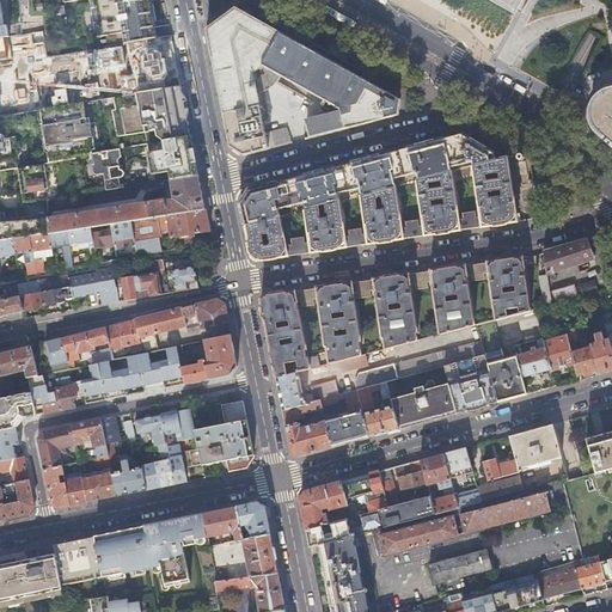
[(0,0),(0,38),(19,36),(18,0),(0,0)]
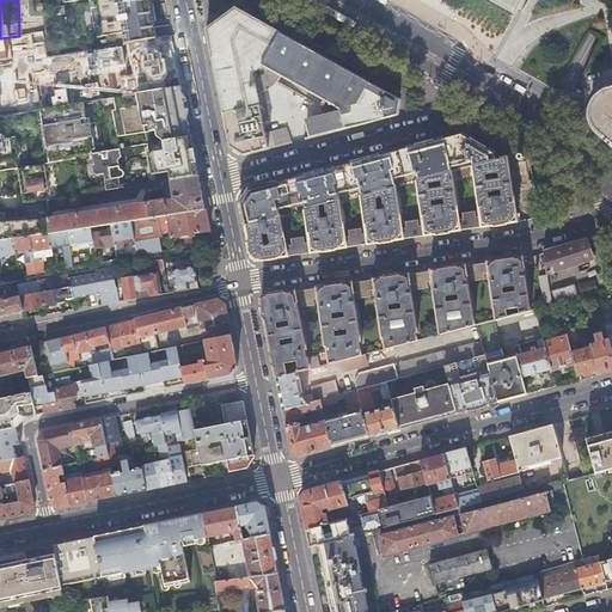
[(86,0),(93,38),(106,36),(109,47),(128,44),(140,42),(154,40),(152,28),(154,28),(152,17),(150,0),(86,0)]
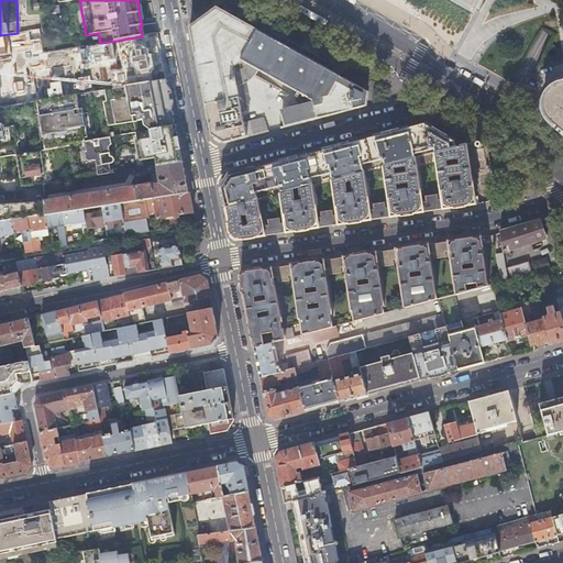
[(456,0),(472,9),(476,0),(456,0)]
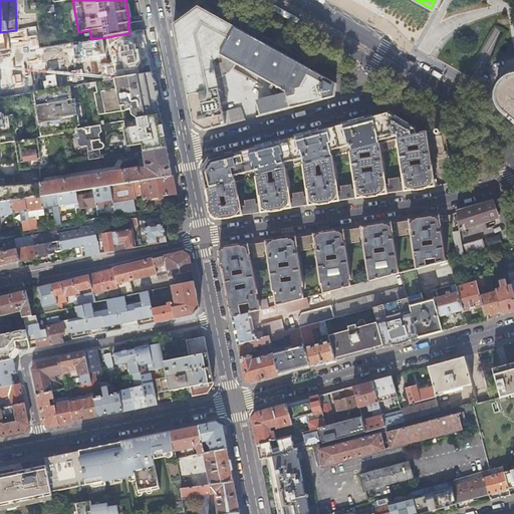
[(204,133),(225,126),(244,121),(240,107),(222,112),(212,62),(221,56),(285,92),(286,97),(258,105),(257,106),(256,107),(259,117),(260,117),(333,97),(335,85),(261,43),(244,33),(197,8),(172,26),(192,124),(204,133)]
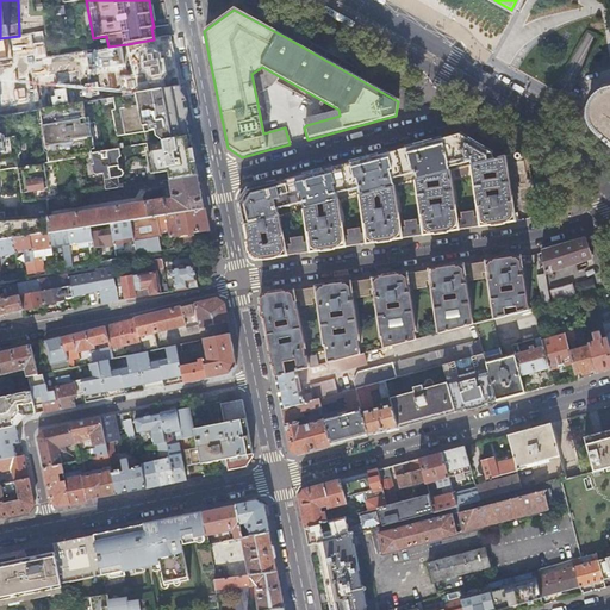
[(0,81),(143,58),(139,42),(128,44),(109,47),(69,54),(44,57),(2,64),(0,64),(0,81)]
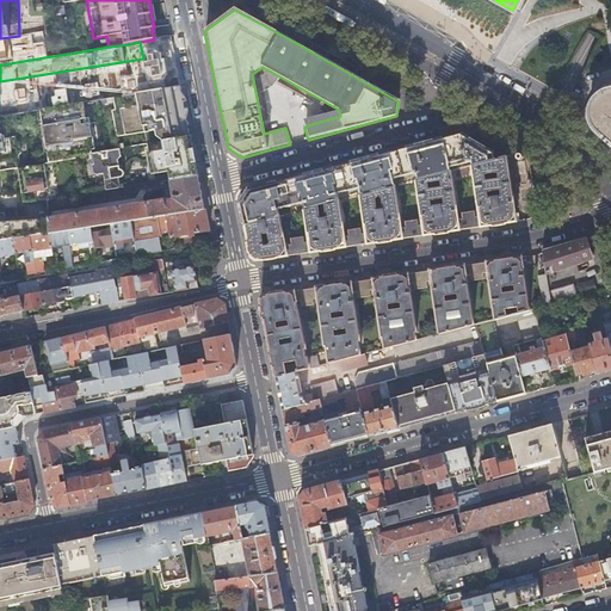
[(0,115),(17,112),(38,109),(81,102),(113,97),(141,92),(179,86),(185,85),(180,63),(179,60),(174,60),(167,61),(170,72),(0,98),(0,115)]
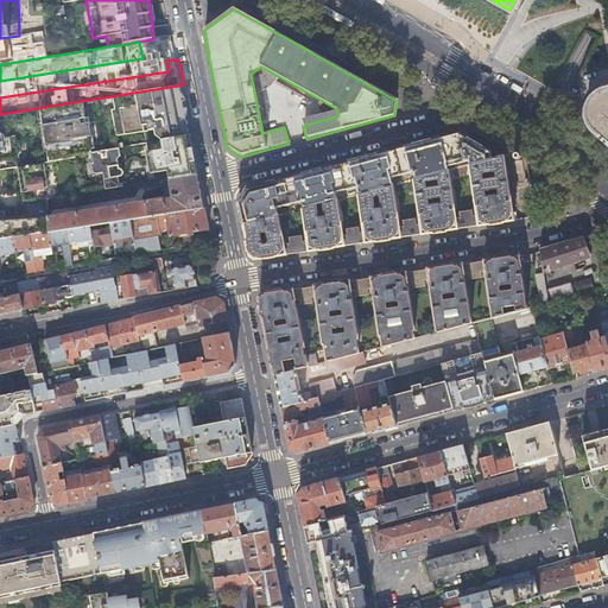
[(158,128),(159,134),(166,140),(189,137),(182,101),(178,86),(140,92),(145,124),(151,124),(152,128),(158,128)]
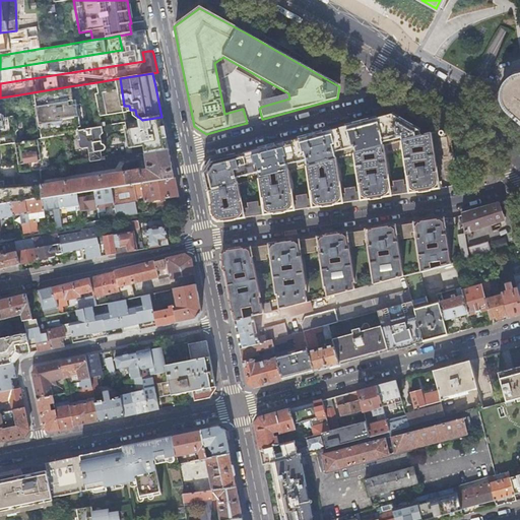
[(519,73),(516,75),(513,76),(511,77),(509,78),(508,79),(506,81),(504,83),(503,86),(502,89),(501,92),(502,100),(503,108),(519,123),(519,73)]
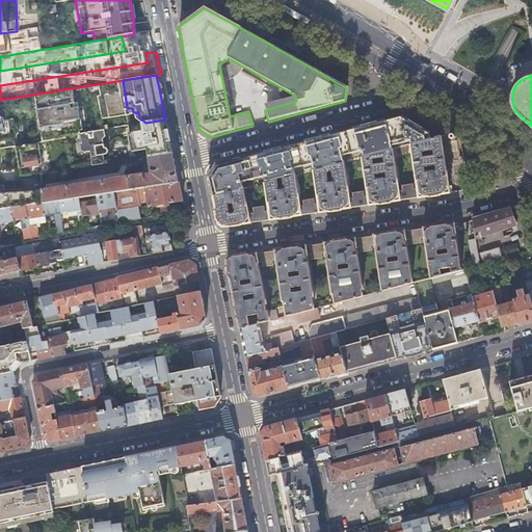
[(71,88),(33,95),(42,142),(64,138),(64,136),(74,134),(78,133),(76,121),(79,121),(77,108),(74,108),(71,88)]
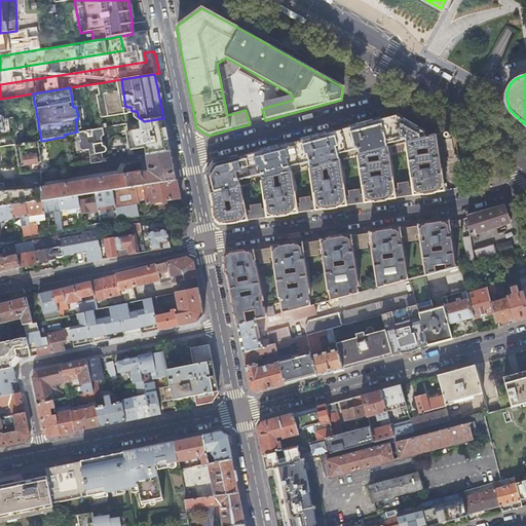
[(342,132),(347,152),(358,150),(359,155),(387,148),(386,144),(404,139),(406,143),(424,139),(423,134),(408,124),(396,117),(368,124),(342,132)]
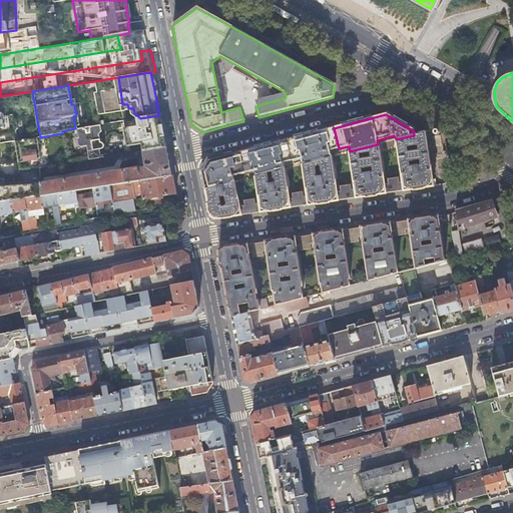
[(130,119),(122,121),(127,146),(128,146),(129,154),(142,151),(165,148),(161,126),(159,115),(140,118),(136,118),(130,119)]
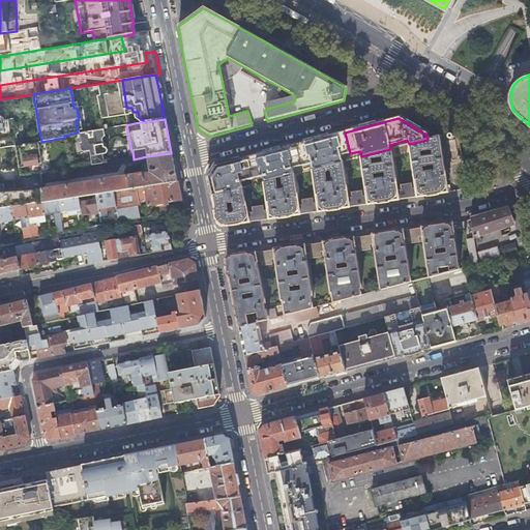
[(78,133),(74,134),(76,143),(78,142),(79,148),(79,149),(80,150),(81,151),(82,151),(83,152),(84,151),(89,151),(91,166),(108,163),(107,155),(105,156),(105,153),(106,152),(106,151),(106,149),(105,148),(105,147),(104,147),(102,147),(101,138),(104,135),(102,128),(78,133)]
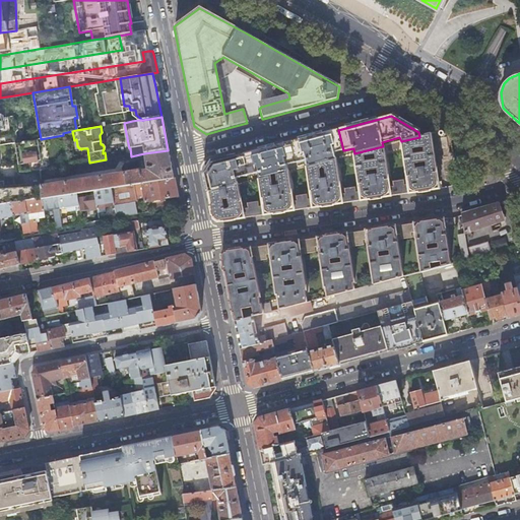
[(314,136),(290,143),(296,164),(304,161),(306,167),(335,158),(334,153),(343,150),(338,130),(314,136)]
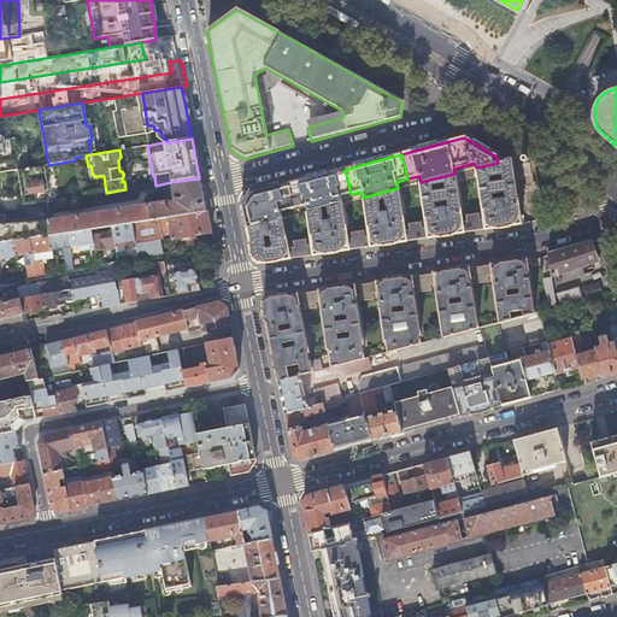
[(281,219),(247,229),(248,238),(252,257),(257,260),(260,264),(281,260),(301,257),(360,248),(417,239),(475,230),(476,230),(521,223),(510,158),(501,160),(503,162),(498,163),(476,168),(483,219),(480,219),(479,215),(466,216),(466,222),(463,222),(454,174),(421,182),(419,183),(425,228),(422,229),(421,223),(409,224),(409,230),(404,231),(398,188),(363,198),(369,236),(364,238),(363,231),(351,234),(352,239),(347,240),(341,204),(306,213),(311,236),(313,245),(306,246),(305,240),(293,242),(294,248),(287,248),(281,219)]
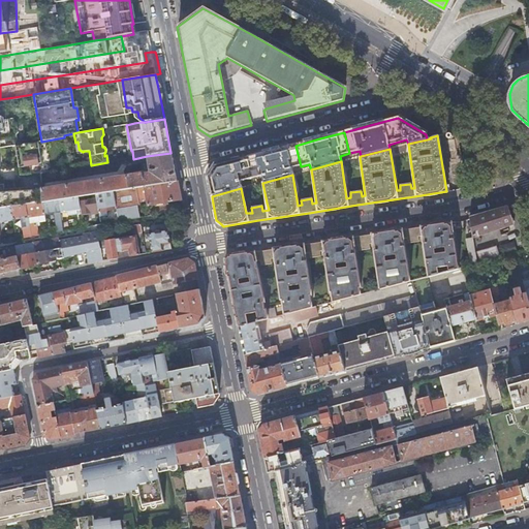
[(453,139),(445,141),(446,152),(455,151),(453,139)]
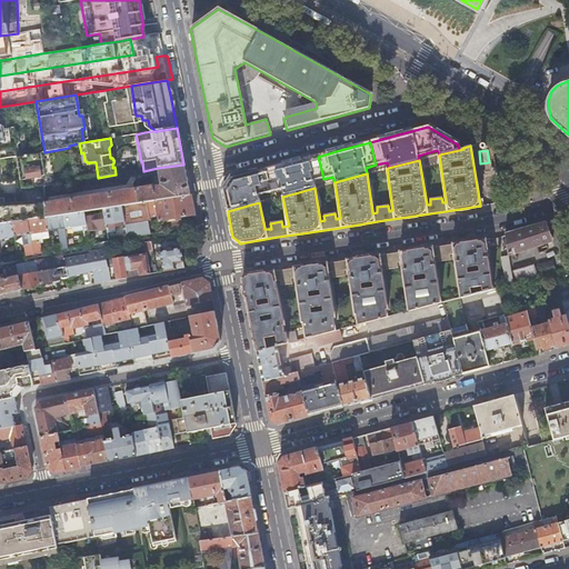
[(31,179),(41,178),(41,177),(43,176),(40,153),(37,153),(31,155),(22,156),(16,157),(19,181),(20,189),(32,188),(31,179)]
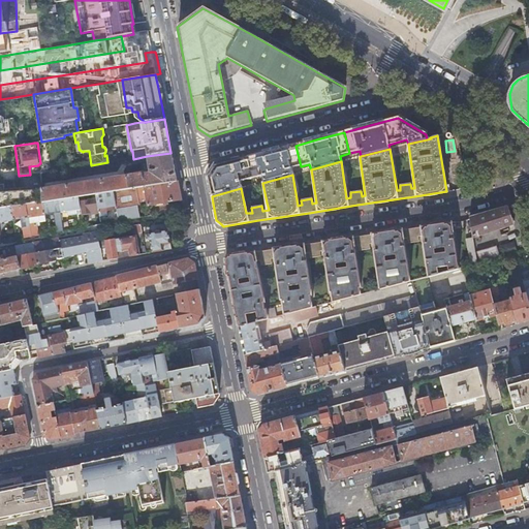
[(272,152),(247,158),(252,180),(261,177),(262,183),(292,175),(291,168),(301,166),(296,146),(272,152)]
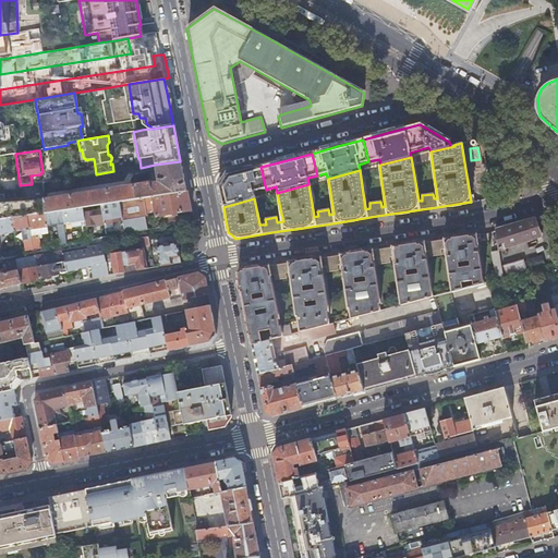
[(43,199),(45,214),(61,210),(83,207),(91,206),(93,206),(100,205),(109,204),(119,202),(186,192),(185,185),(180,161),(155,165),(158,181),(159,181),(160,186),(158,187),(157,184),(152,185),(150,183),(43,199)]
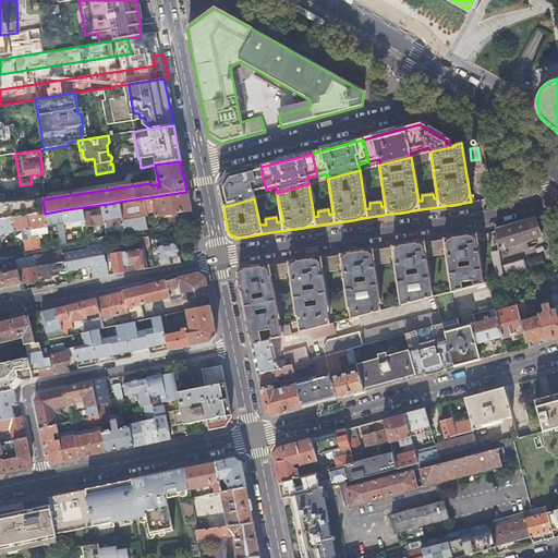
[(220,193),(223,207),(254,198),(253,193),(266,190),(261,167),(234,173),(227,176),(223,181),(219,186),(220,193)]
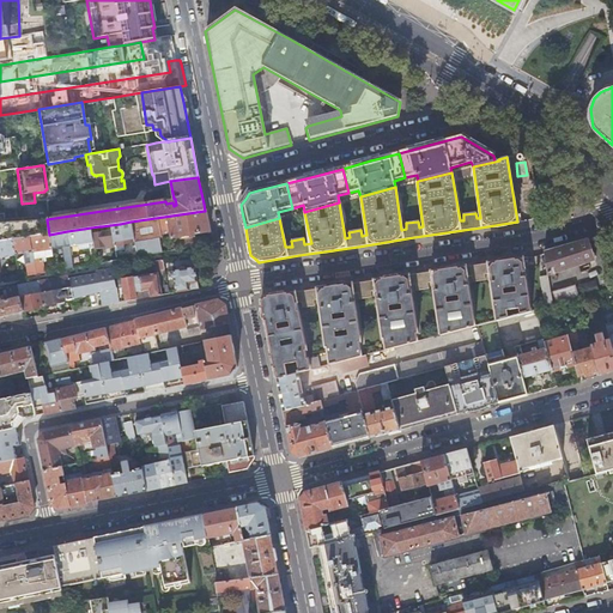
[(164,253),(174,252),(171,240),(210,232),(207,222),(205,211),(131,222),(134,243),(135,258),(150,255),(164,253)]
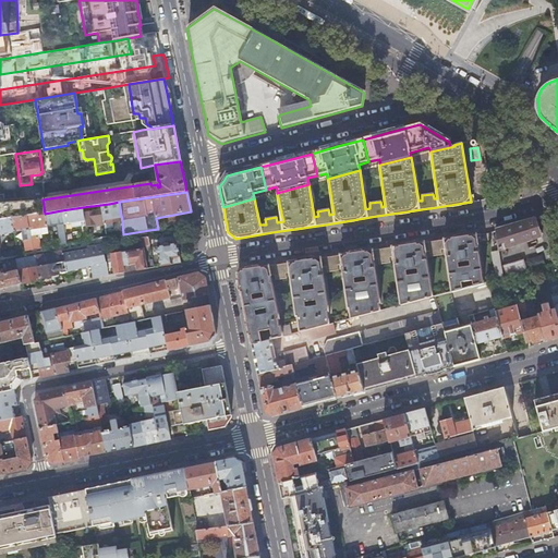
[(0,220),(11,219),(27,216),(45,214),(43,199),(43,197),(33,197),(2,199),(2,197),(0,197),(0,220)]
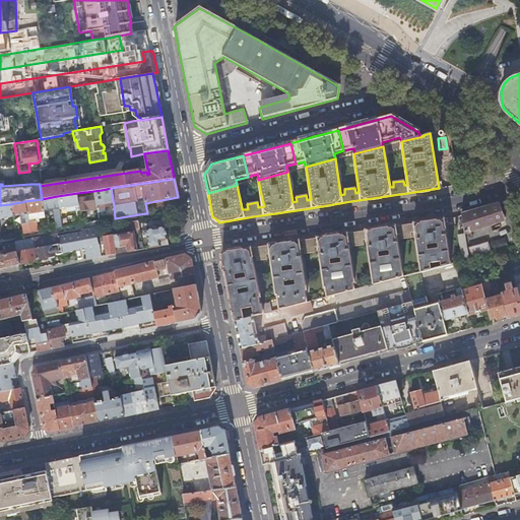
[(94,196),(96,208),(96,211),(102,210),(106,210),(105,207),(114,206),(111,188),(102,190),(103,195),(94,196)]
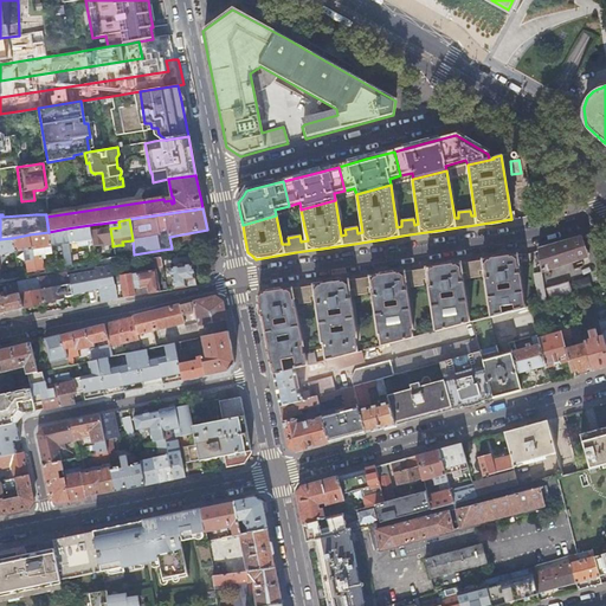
[(113,243),(110,229),(102,230),(101,224),(98,224),(90,225),(92,240),(94,246),(103,245),(113,243)]
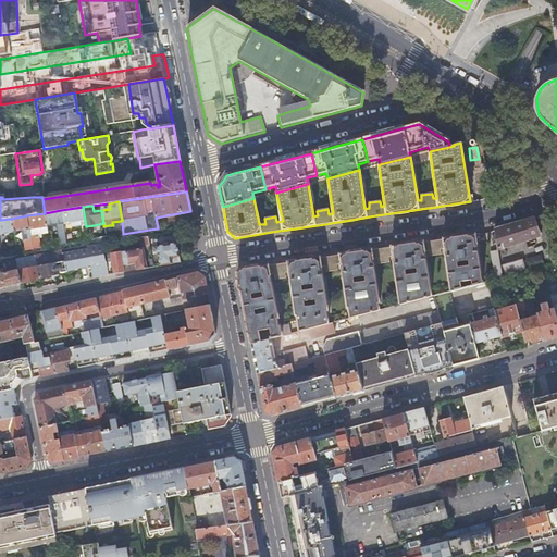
[(83,207),(61,210),(63,224),(64,230),(74,227),(86,226),(85,221),(83,207)]
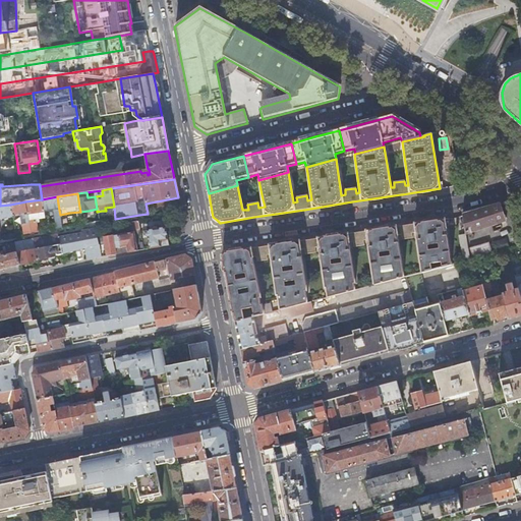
[(57,196),(42,199),(44,212),(49,211),(49,214),(51,214),(53,213),(55,229),(61,228),(60,215),(59,210),(57,196)]
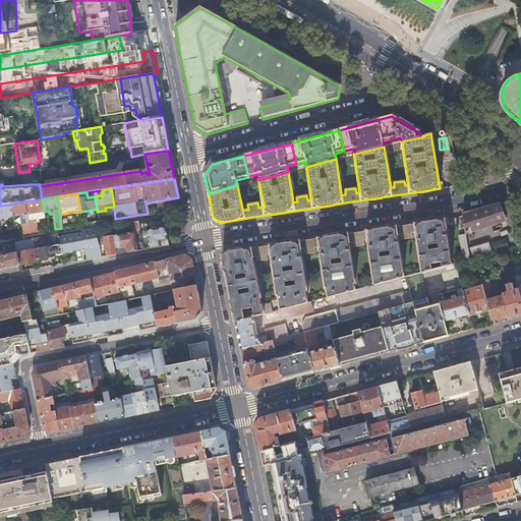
[(37,232),(36,222),(37,222),(39,222),(39,218),(45,217),(44,212),(42,199),(25,201),(31,233),(37,232)]
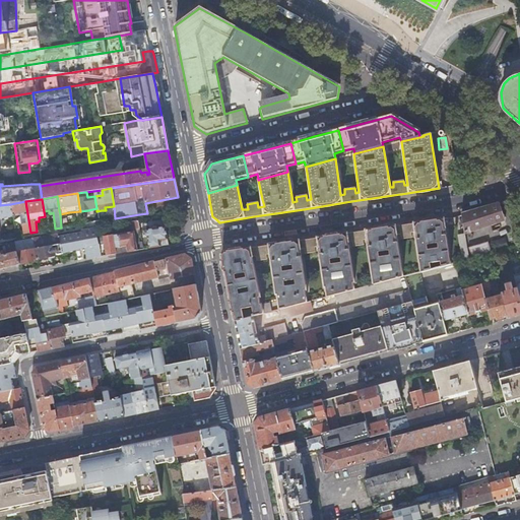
[(16,215),(19,215),(20,221),(21,223),(23,234),(30,233),(25,201),(10,204),(12,216),(16,215)]
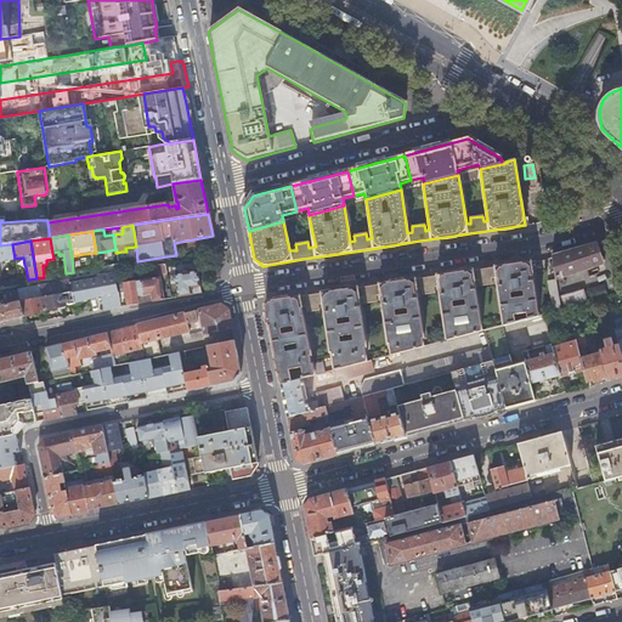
[(0,260),(4,260),(15,259),(12,244),(0,246),(0,260)]
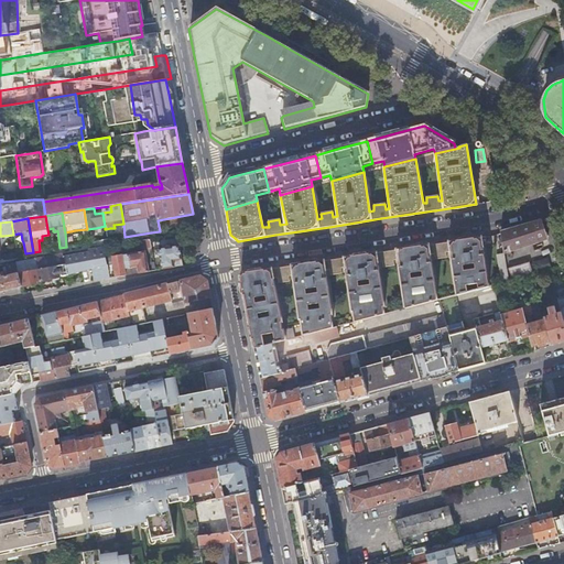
[(500,232),(505,253),(546,239),(541,221),(522,227),(500,232)]
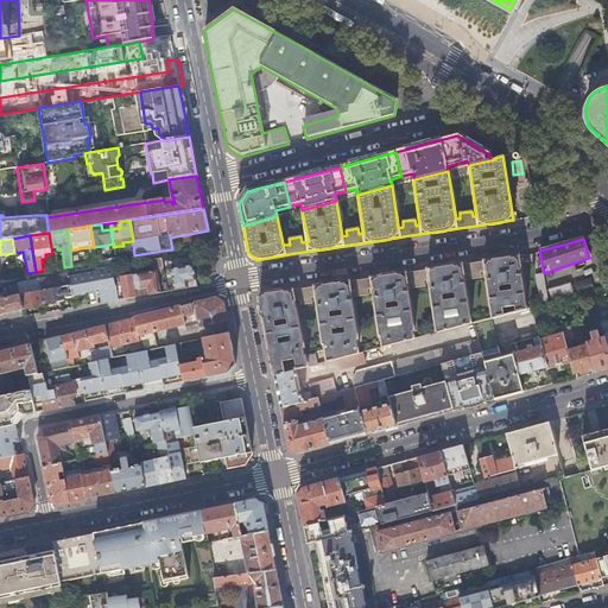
[(265,331),(274,377),(296,371),(317,366),(315,355),(304,358),(303,349),(304,348),(296,310),(295,310),(293,305),(295,305),(295,301),(299,299),(301,305),(312,303),(311,298),(316,297),(316,302),(317,301),(318,305),(317,306),(323,344),(324,344),(328,362),(358,355),(355,340),(356,340),(350,292),(355,291),(356,297),(368,296),(367,290),(373,289),(380,336),(381,336),(384,348),(413,340),(412,331),(413,331),(406,284),(411,283),(412,289),(424,287),(424,282),(429,280),(437,334),(472,324),(464,276),(468,274),(469,280),(482,278),(481,272),(486,272),(493,318),(514,312),(527,309),(518,257),(476,263),(417,272),(361,280),(302,289),(264,295),(259,303),(265,331)]
